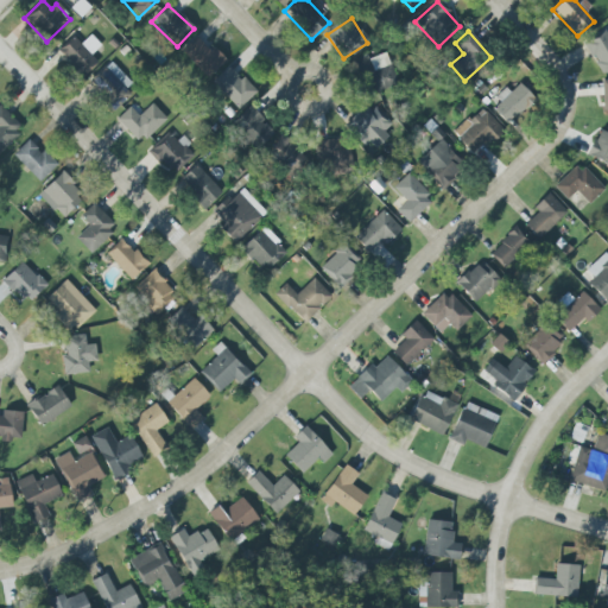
[(599,73),(607,68),(607,31),(584,42),(599,73)]
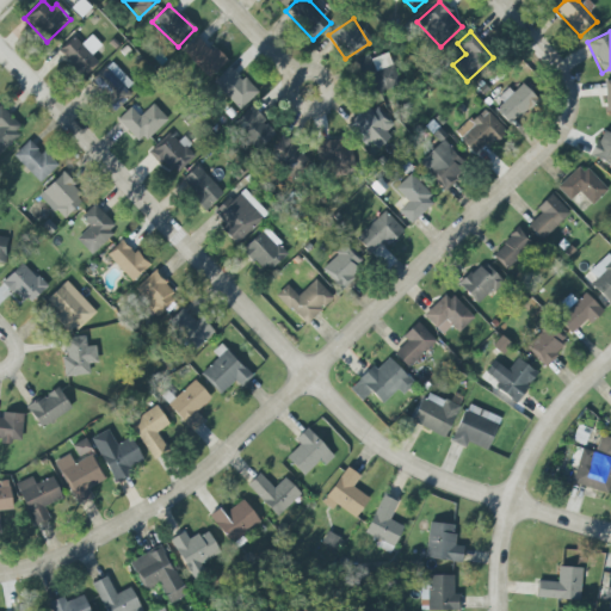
[(73,37),(57,54),(84,78),(98,62),(91,56),(102,44),(91,35),(81,44),(73,37)]
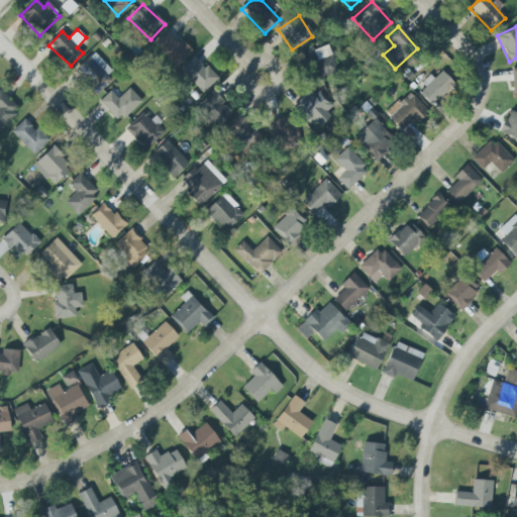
[(193,53),(182,40),(179,43),(167,31),(153,43),(176,68),(193,53)]
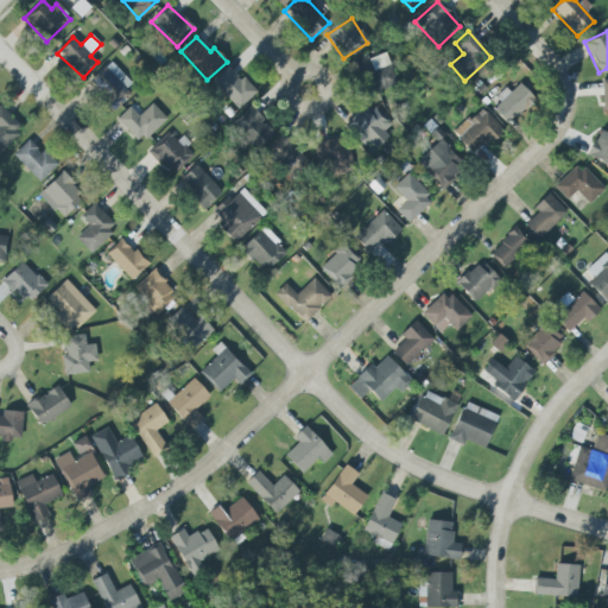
[(367,59),(366,56),(355,59),(367,95),(397,86),(386,52),(367,59)]
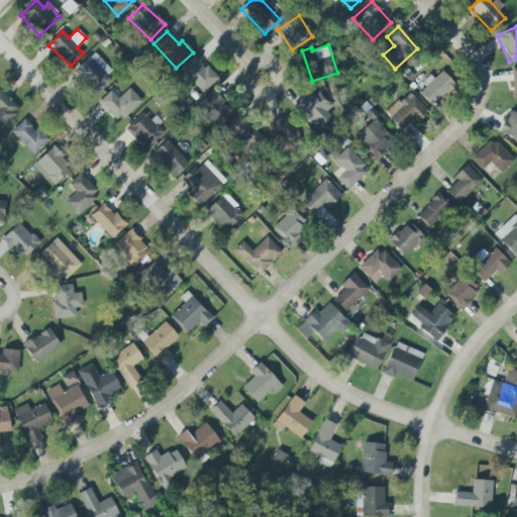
[(115,77),(93,54),(74,71),(96,95),(115,77)]
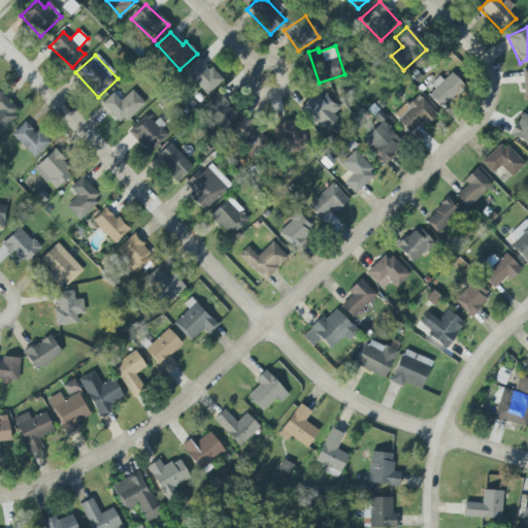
[(206,95),(222,81),(199,57),(184,71),(206,95)]
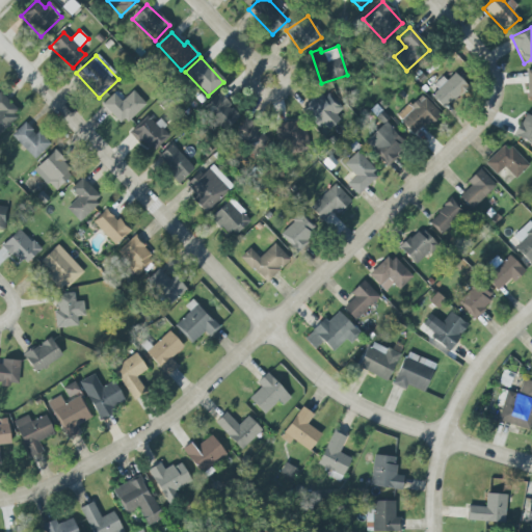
[(468,87),(454,73),(446,81),(442,77),(433,84),(437,89),(430,96),(444,109),(468,87)]
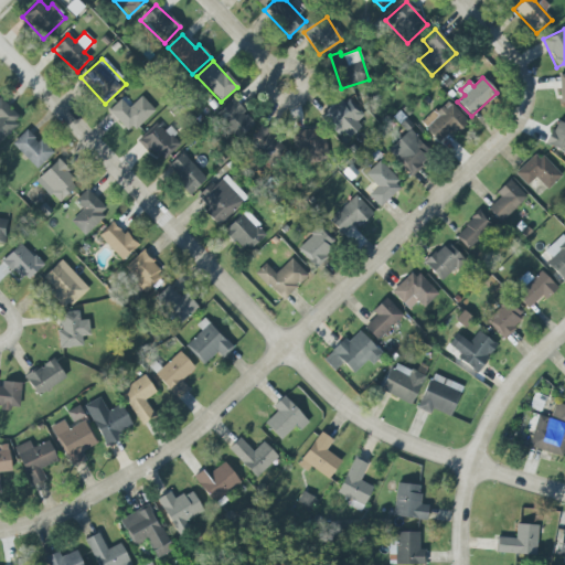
[(108,110),(129,134),(155,110),(141,96),(129,108),(120,99),(108,110)]
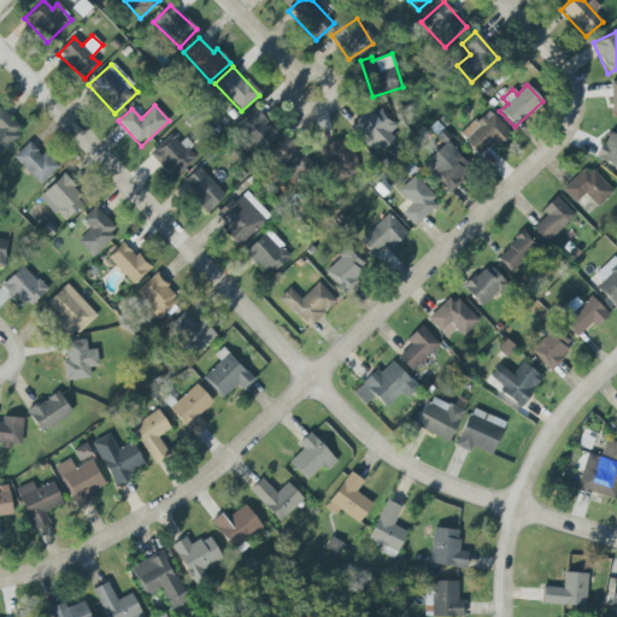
[(397,125),(377,105),(351,129),(370,150),(397,125)]
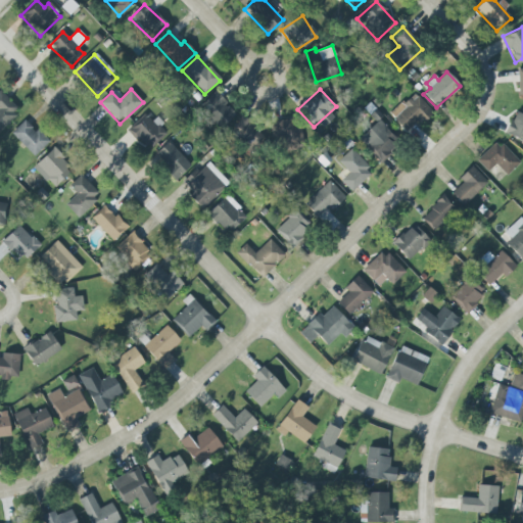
[(236,114),(215,92),(198,107),(220,130),(236,114)]
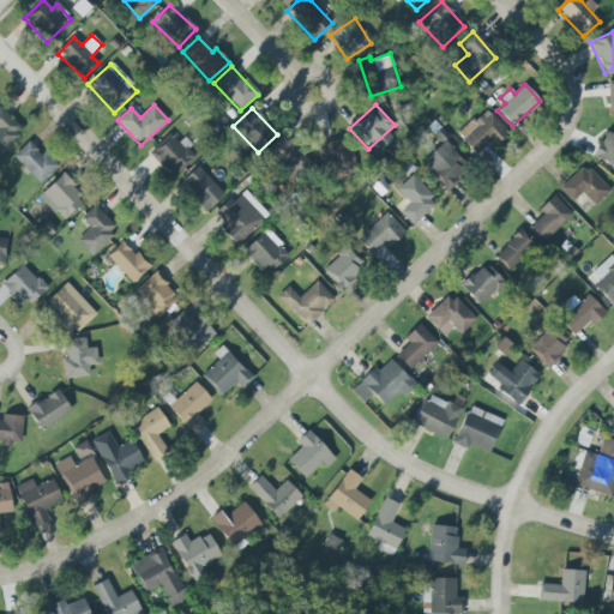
[(475,155),(489,144),(492,148),(509,134),(487,108),(457,133),(475,155)]
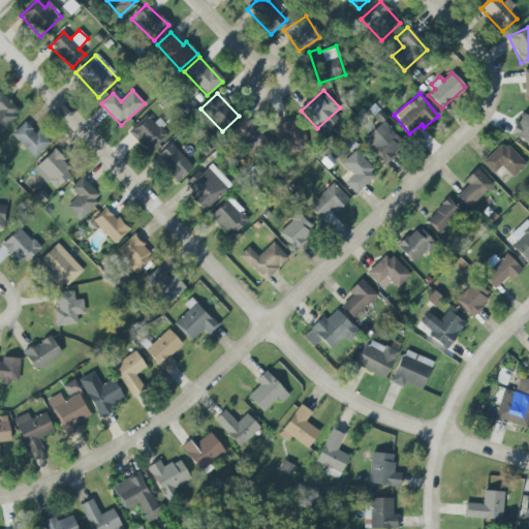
[(528,112),(522,110),(511,135),(528,142),(528,112)]
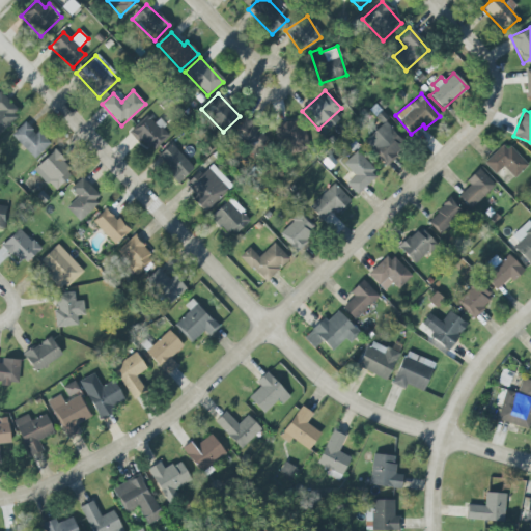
[(170,134),(160,123),(157,126),(147,116),(130,133),(148,154),(170,134)]
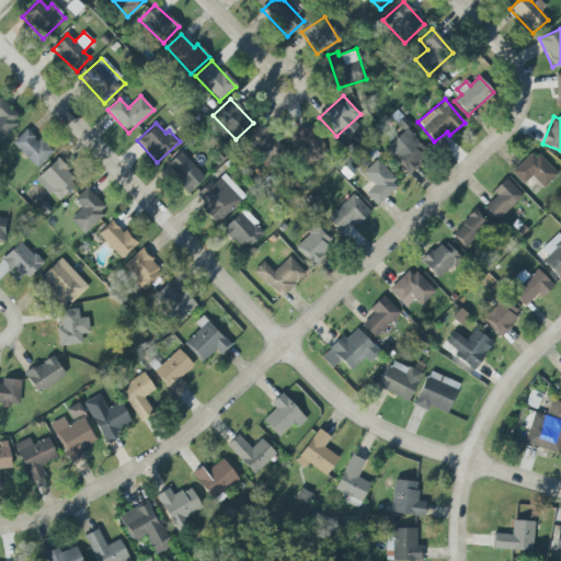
[(285,141),(259,126),(245,148),(272,163),(285,141)]
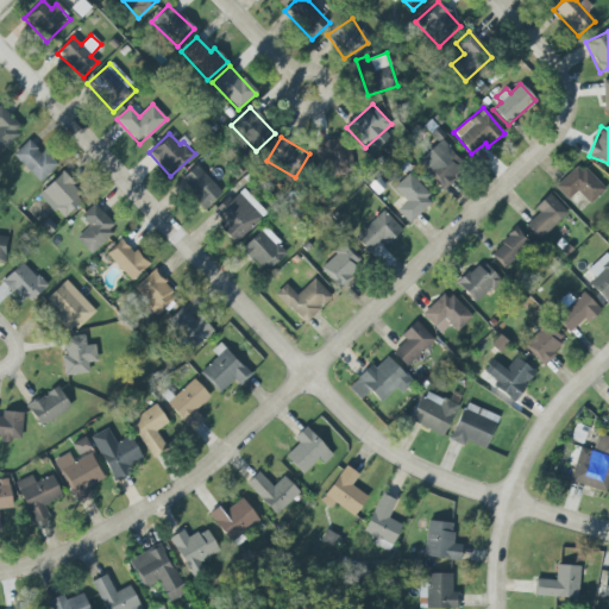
[(29,139),(12,156),(41,182),(56,165),(29,139)]
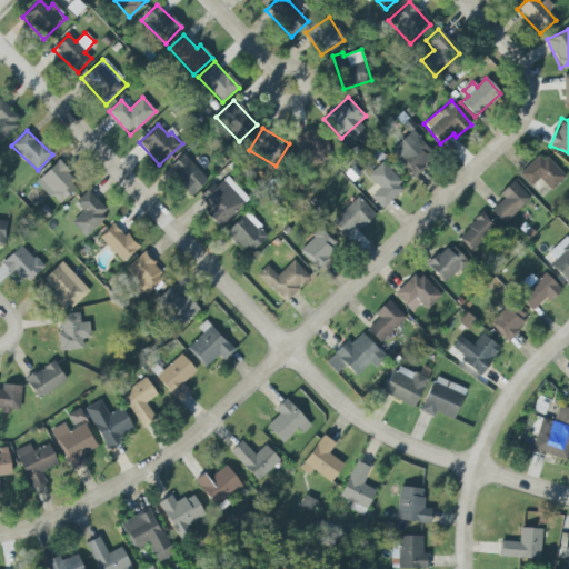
[(296,132),(297,151),(308,151),(308,165),(329,165),(328,131),(296,132)]
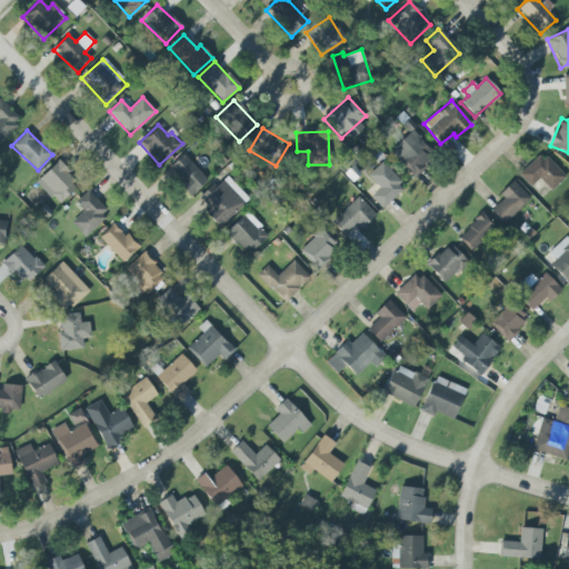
[(411,176),(435,156),(412,131),(390,151),(411,176)]
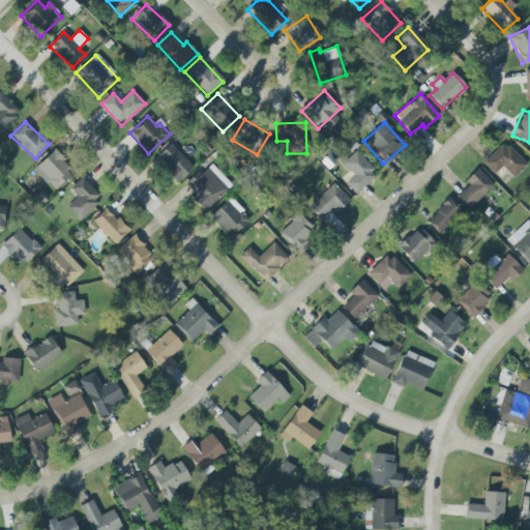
[(502,166),(512,178),(526,166),(504,142),(482,163),(494,174),(502,166)]
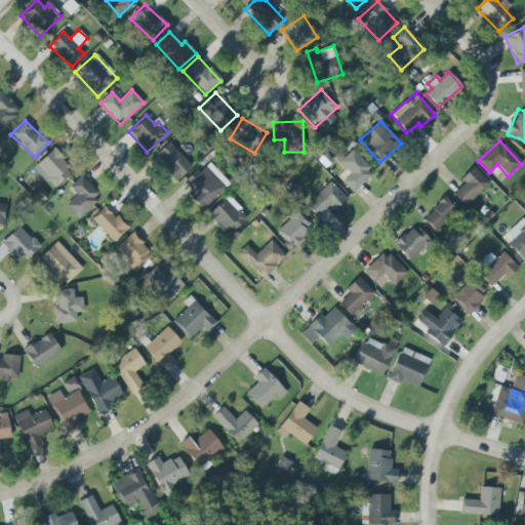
[(154,156),(176,180),(192,166),(169,143),(154,156)]
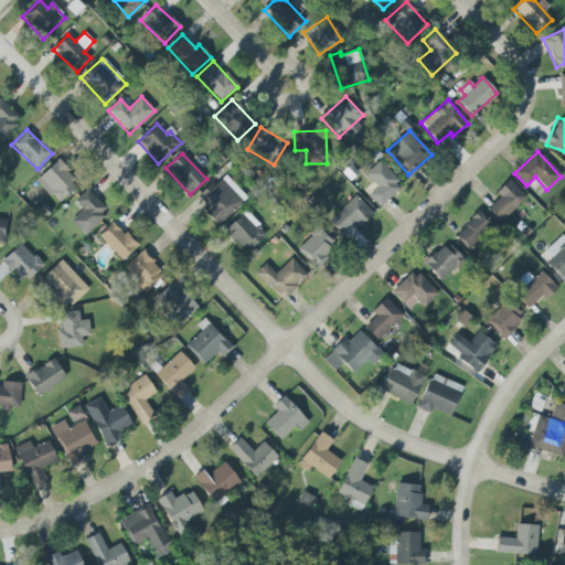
[(380,208),(403,185),(380,160),(365,174),(376,187),(368,195),(380,208)]
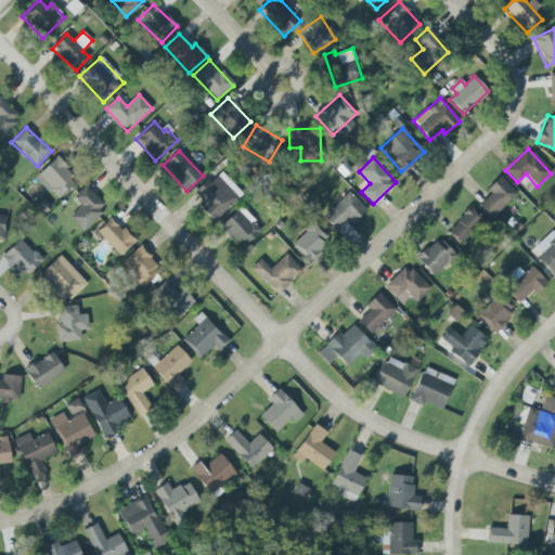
[(77,180),(55,158),(35,177),(56,199),(77,180)]
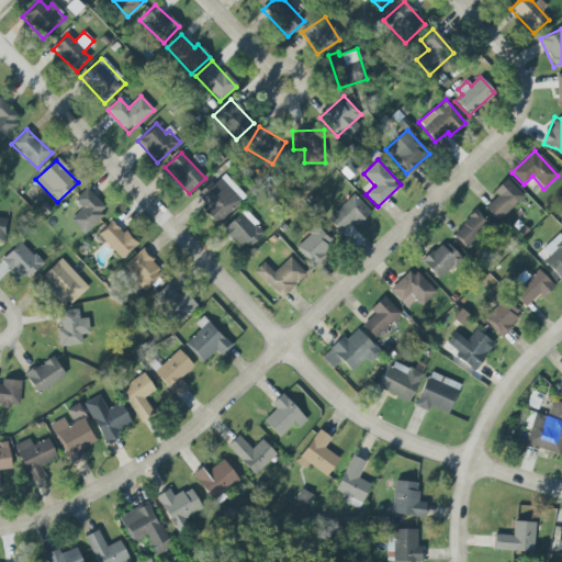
[(210,182),(197,195),(208,206),(203,211),(216,224),(246,197),(225,175),(213,186),(210,182)]
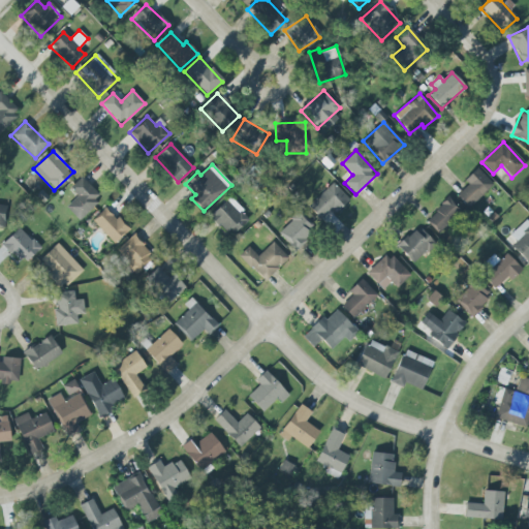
[(468,184),(456,195),(468,209),(493,185),(477,168),(464,180),(468,184)]
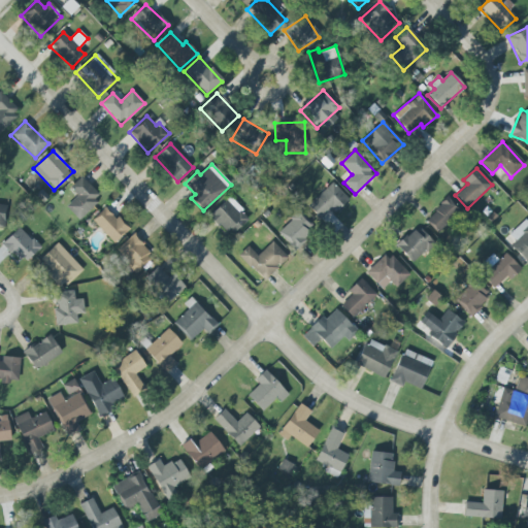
[(77,220),(101,197),(80,176),(69,188),(77,196),(65,207),(77,220)]
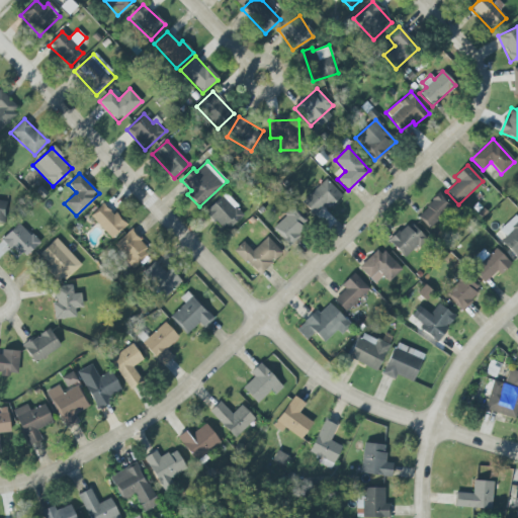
[(300,200),(314,217),(340,196),(328,179),(300,200)]
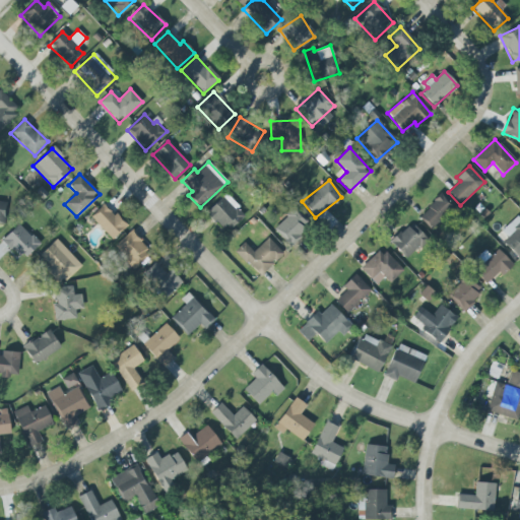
[(245,215),(225,194),(206,212),(225,234),(245,215)]
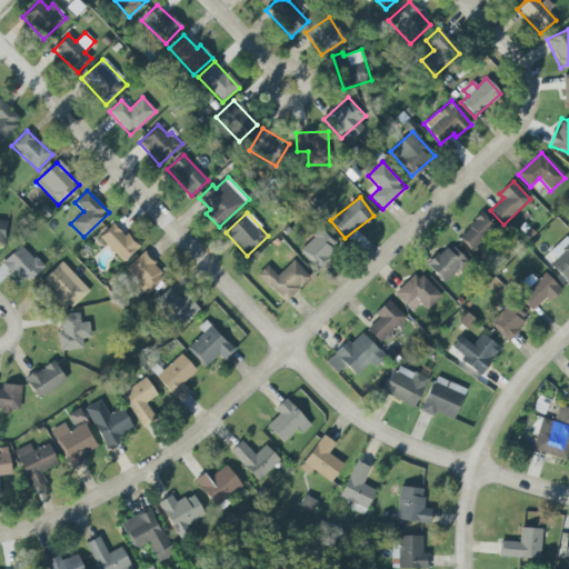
[(495,228),(482,213),(458,237),(470,250),(495,228)]
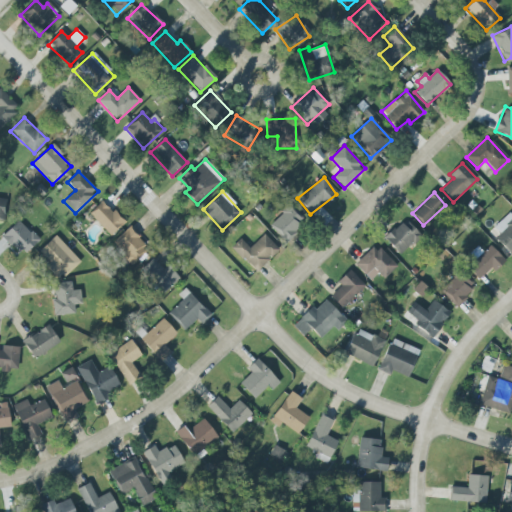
[(89,215),(111,236),(124,223),(103,201),(89,215)]
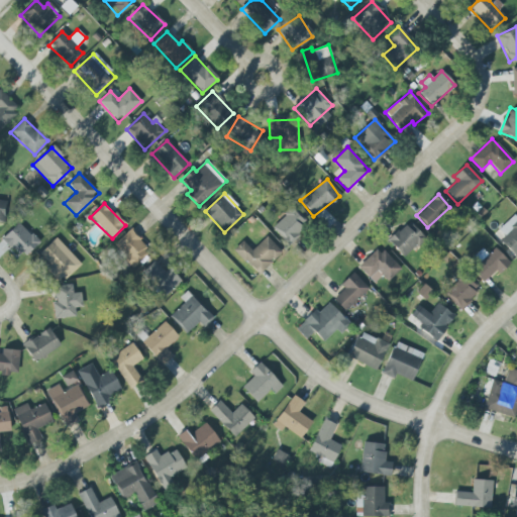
[(292,209),(273,225),(289,244),(308,229),(292,209)]
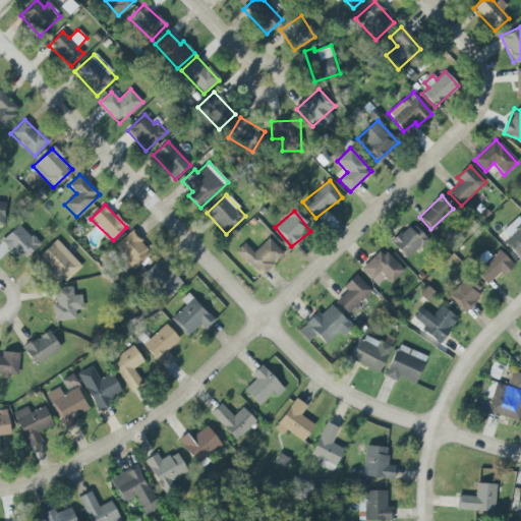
[(520,254),(520,219),(519,216),(502,231),(508,237),(503,242),(518,258),(520,254)]
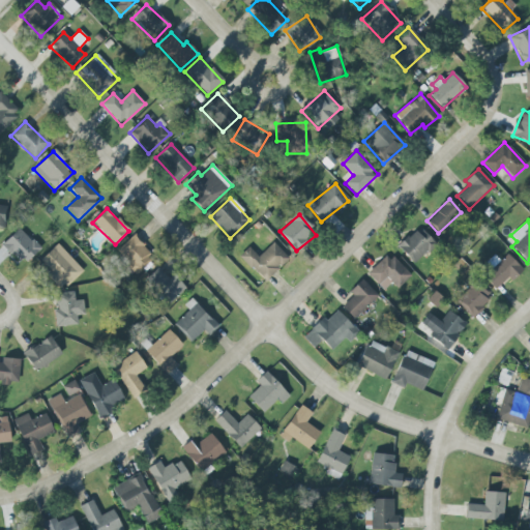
[(398,247),(413,264),(435,244),(419,227),(398,247)]
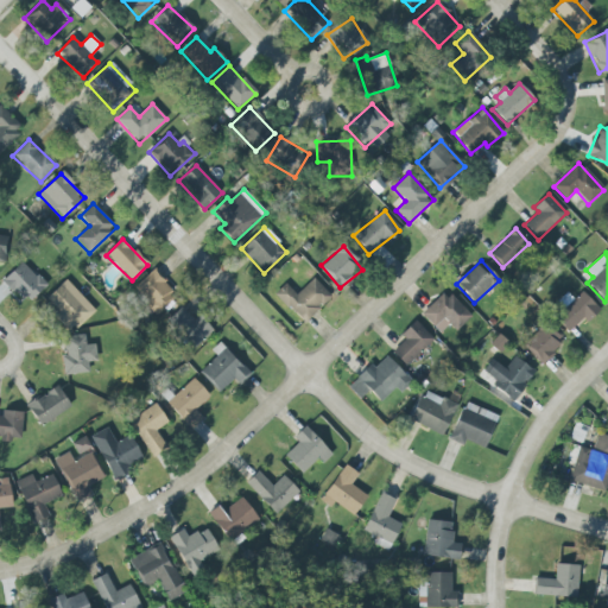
[(23,305),(45,285),(23,261),(1,282),(23,305)]
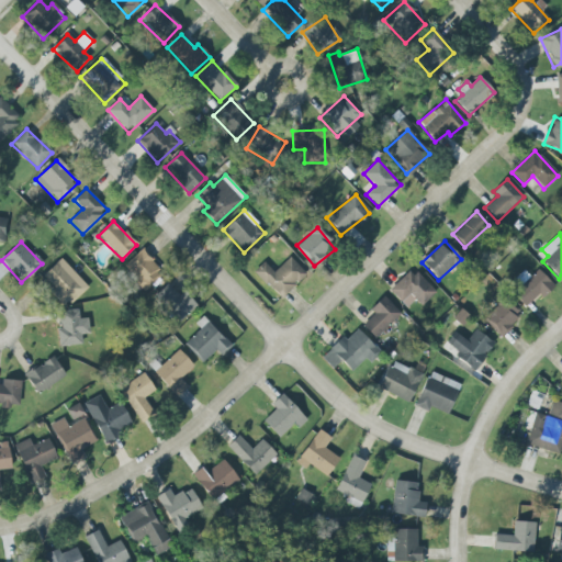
[(141,250),(122,267),(144,291),(164,274),(141,250)]
